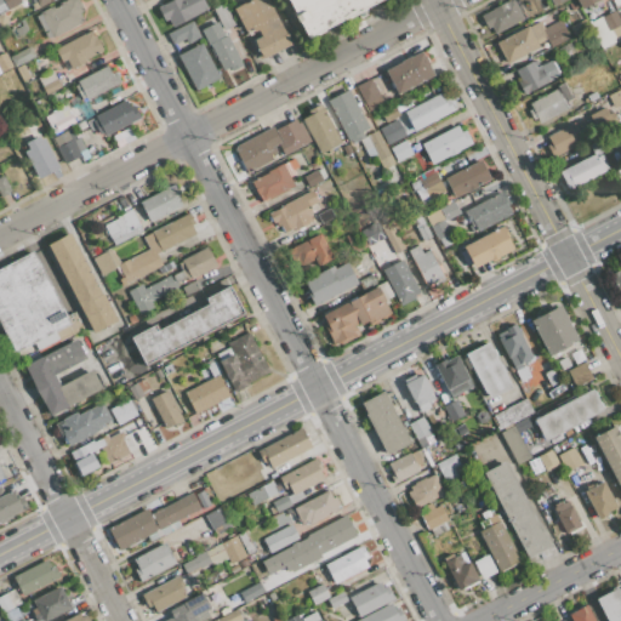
[(0,0),(0,12),(20,3),(18,0),(0,0)]
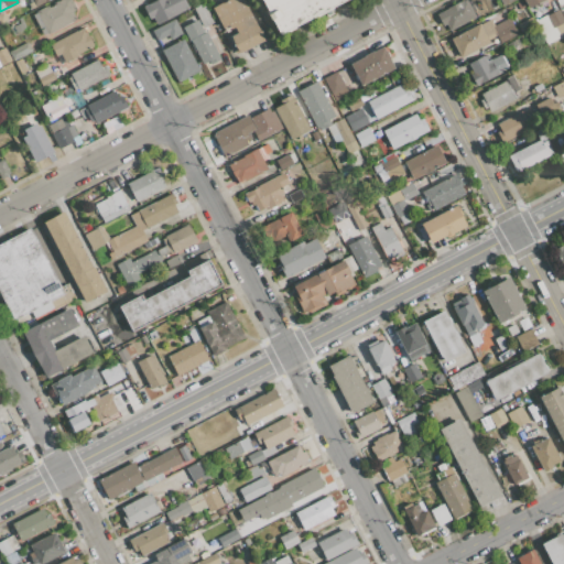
[(32,14),(60,0),(71,0),(76,9),(73,11),(76,18),(43,35),(32,14)]
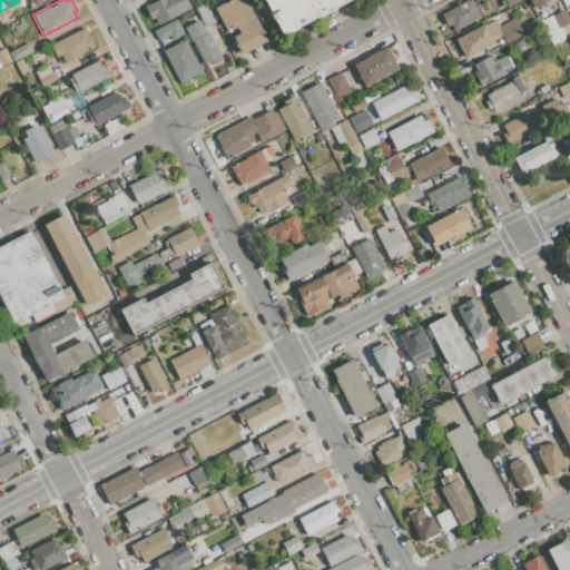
[(156,0),(186,0),(190,8),(158,25),(155,17),(149,20),(143,8),(156,0)]
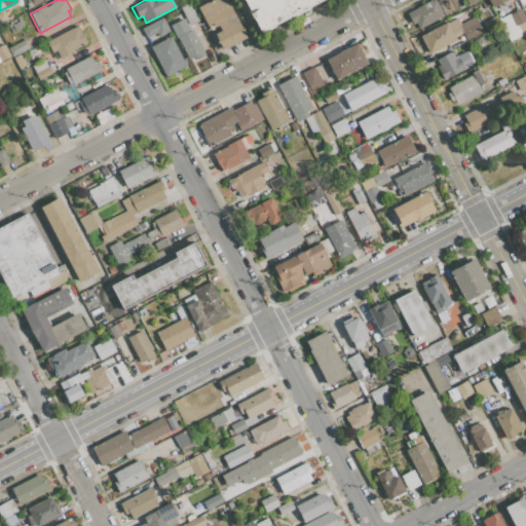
[(197,7),(211,0),(226,0),(247,37),(219,51),(211,36),(221,31),(218,26),(210,30),(197,7)]
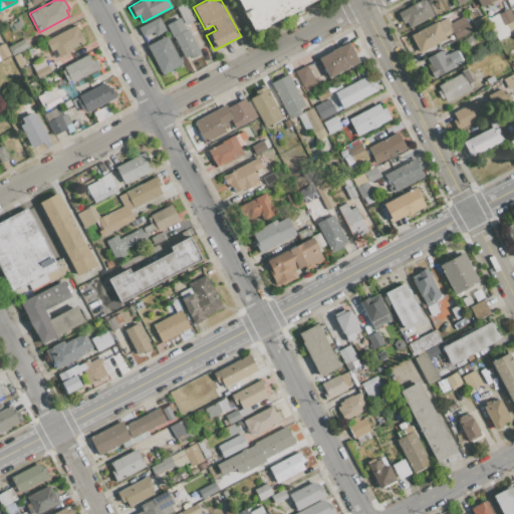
[(314,0),(252,32),(251,30),(241,9),(243,8),(238,0),(314,0)]
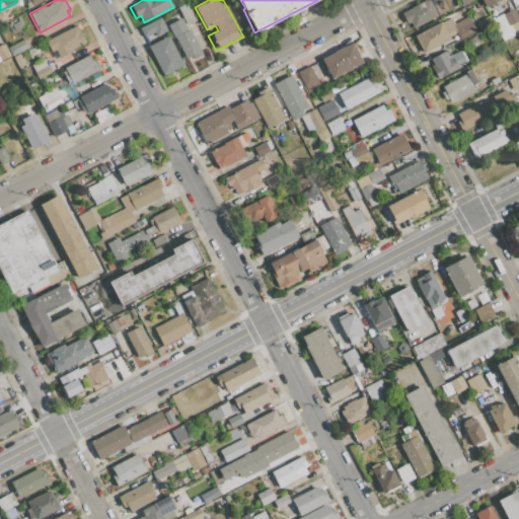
[(427,0),(437,0),(444,14),(415,28),(411,22),(406,24),(401,13),(427,0)]
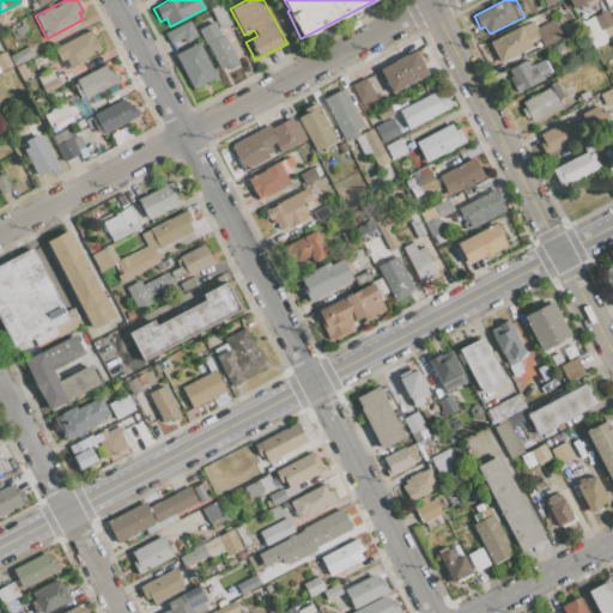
[(590,0),(574,10),(569,0),(590,0)]
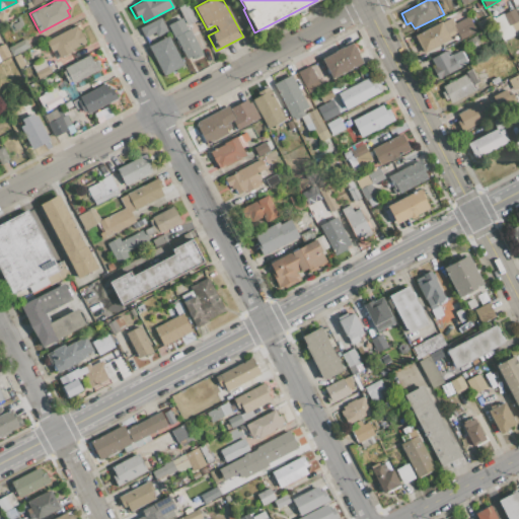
[(178,8),(188,3),(197,20),(188,25),(178,8)]
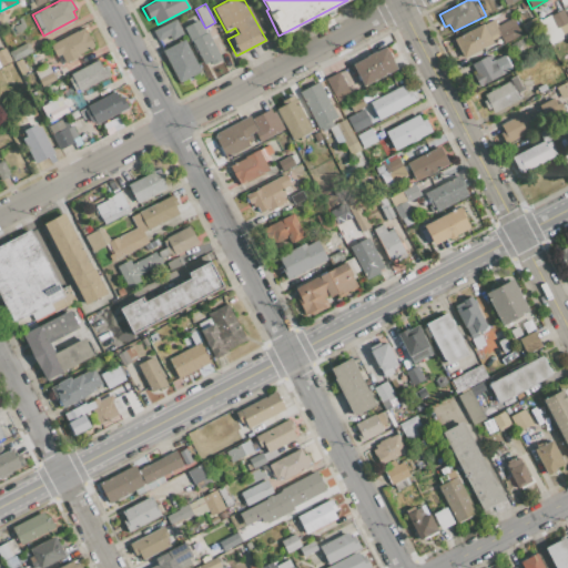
[(563,9),(567,21),(567,30),(561,33),(551,14),(563,9)]
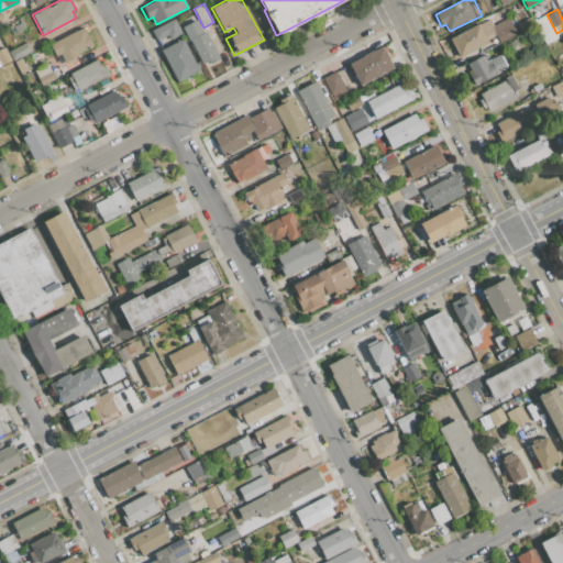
[(533,20),(545,14),(558,39),(544,44),(533,20)]
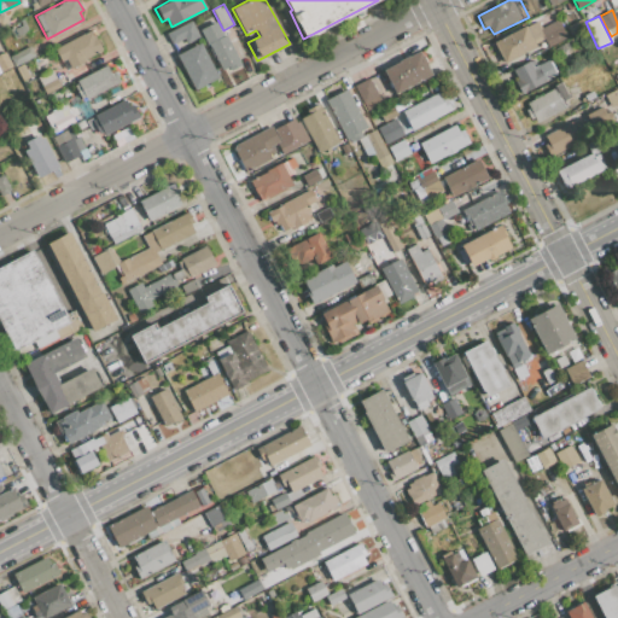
[(9,28),(24,19),(30,30),(15,39),(9,28)]
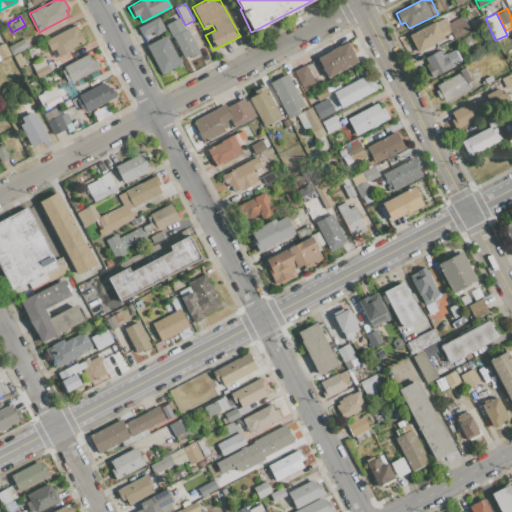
[(137,28),(158,16),(165,30),(154,36),(151,32),(142,37),(137,28)]
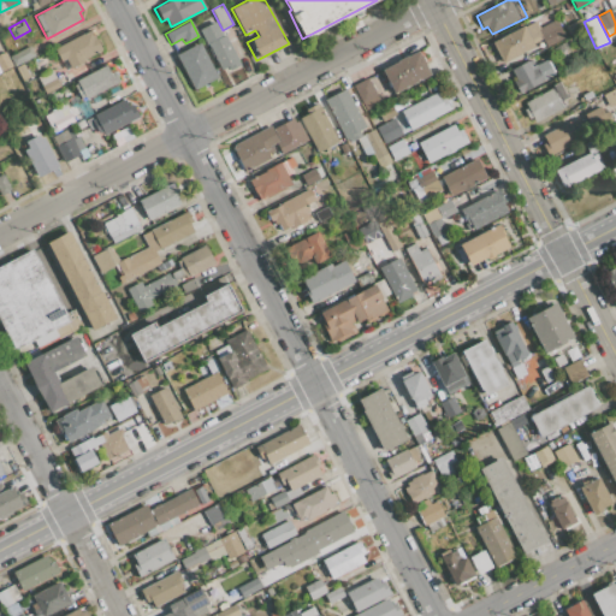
[(491,42),(535,21),(539,28),(555,19),(564,39),(546,48),(540,35),(531,40),(535,47),(502,64),(491,42)]
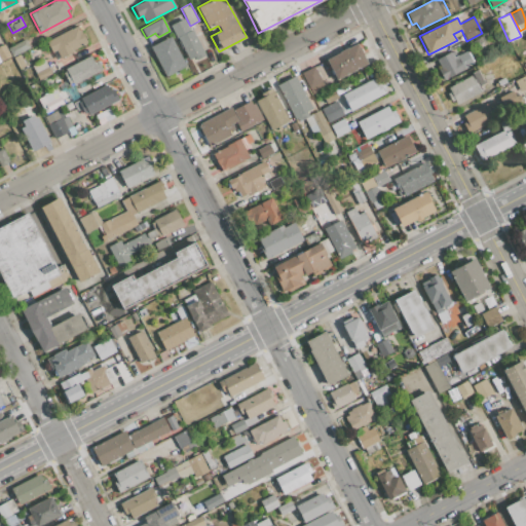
[(482,23),(493,16),(497,25),(486,31),(482,23)]
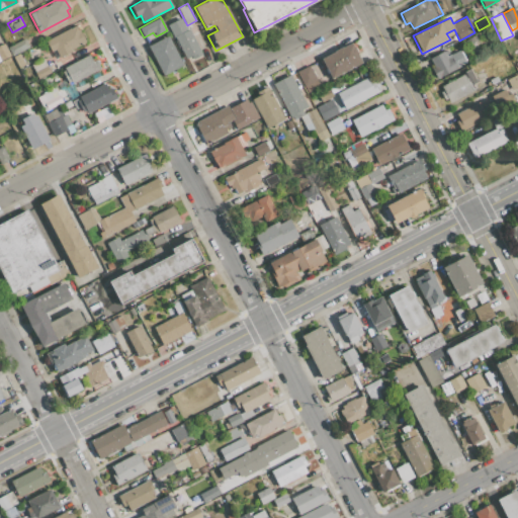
[(168,25),(181,18),(187,30),(189,29),(202,55),(192,60),(190,57),(185,59),(168,25)]
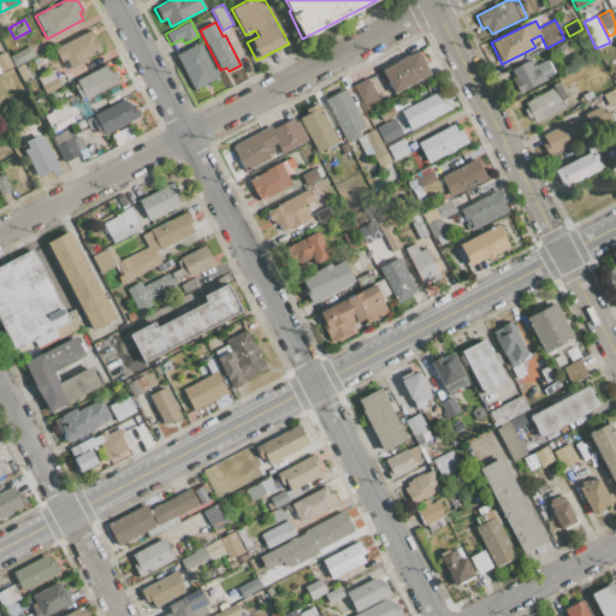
[(225,31),(234,27),(244,47),(236,52),(225,31)]
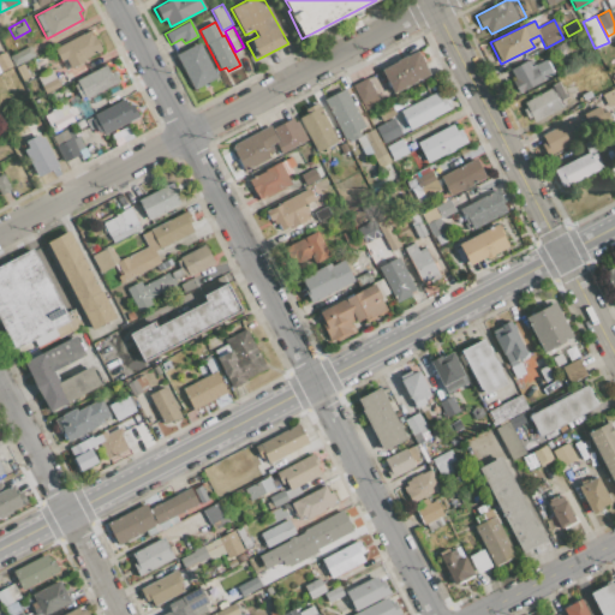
[(54,47),(91,28),(103,49),(66,70),(54,47)]
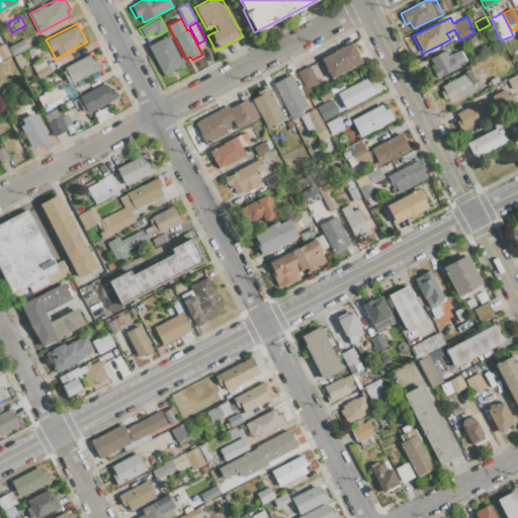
[(146,48),(167,35),(183,65),(161,76),(146,48)]
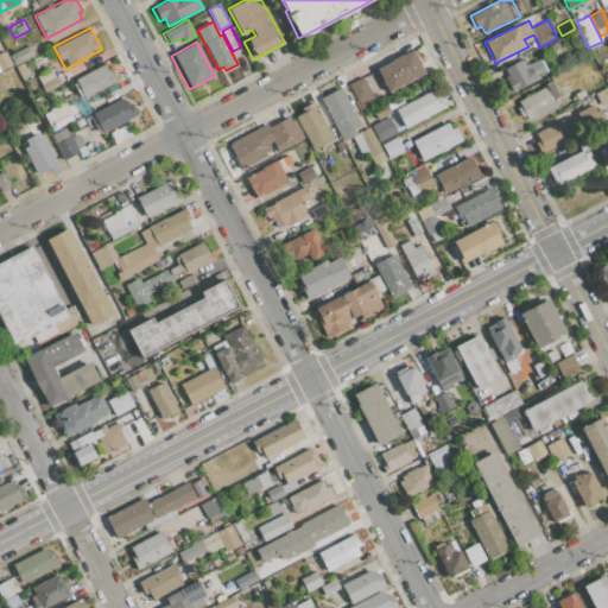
[(8,56),(30,44),(36,55),(14,65),(8,56)]
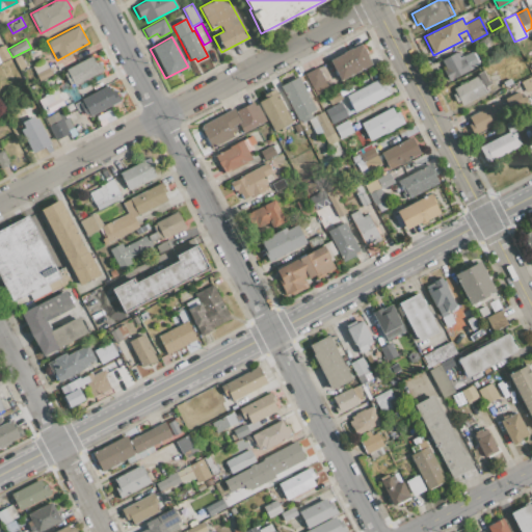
[(329,59),(364,43),(369,53),(367,54),(372,65),(340,81),(329,59)]
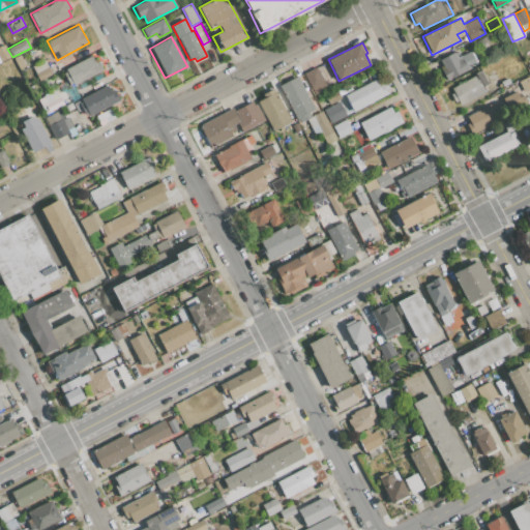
[(0,47),(5,45),(11,57),(0,62),(0,47)]
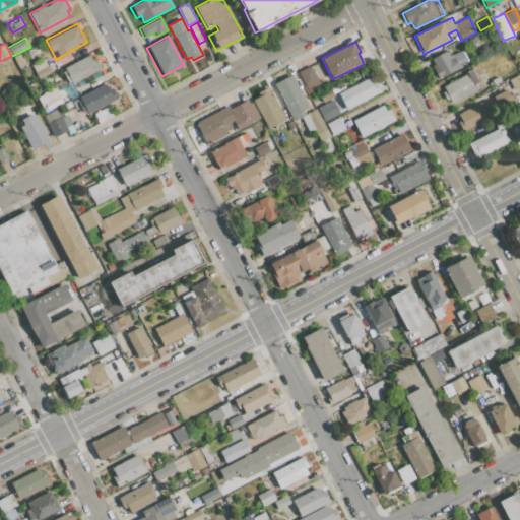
[(431,59),(449,50),(452,56),(463,51),(469,63),(437,79),(433,70),(436,68),(431,59)]
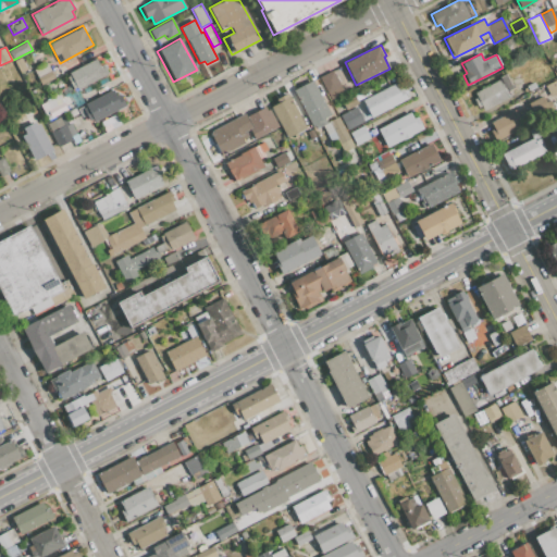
[(14,62),(22,58),(28,70),(21,74),(14,62)]
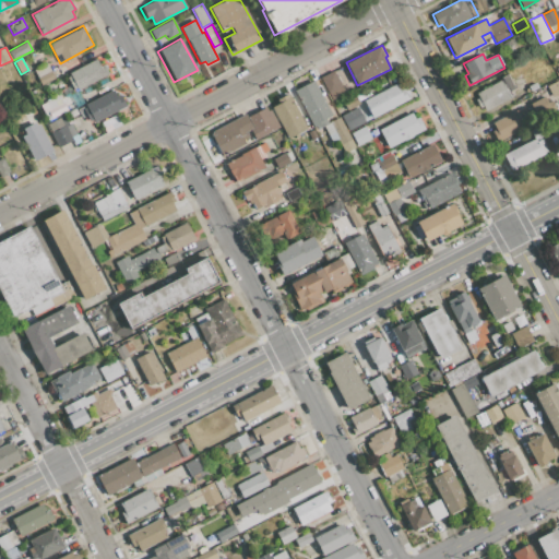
[(67,75),(97,59),(100,67),(106,64),(110,73),(78,91),(76,87),(73,88),(67,75)]
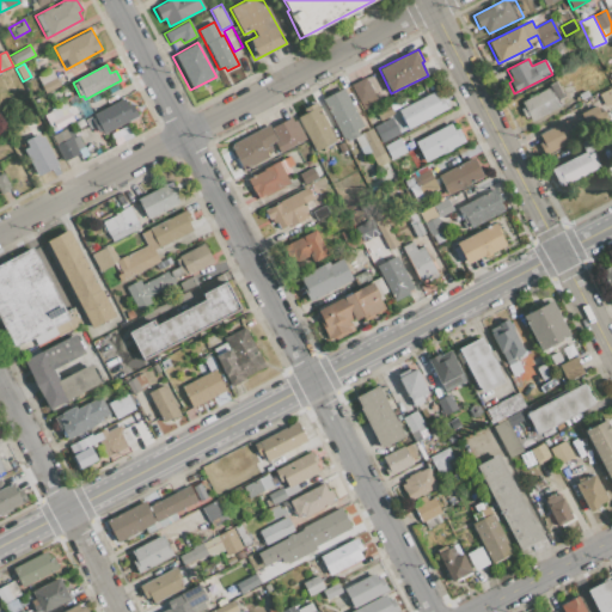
[(37,78),(53,69),(61,85),(46,93),(37,78)]
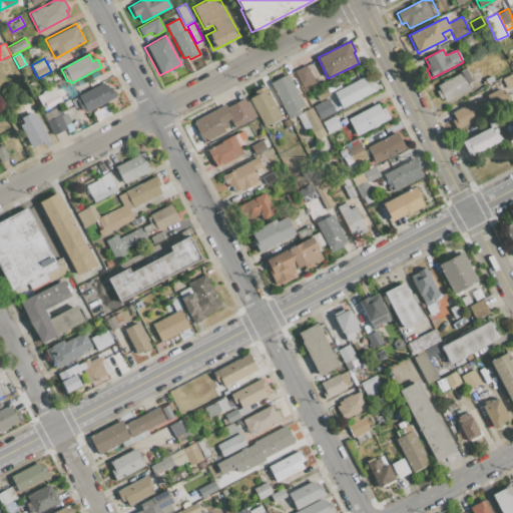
[(293,71),(307,64),(318,86),(304,93),(293,71)]
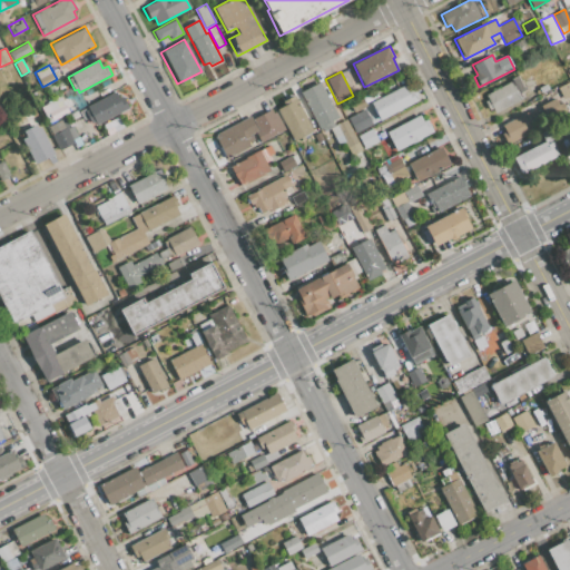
[(518,76),(523,87),(526,86),(527,90),(519,94),(511,78),(518,76)]
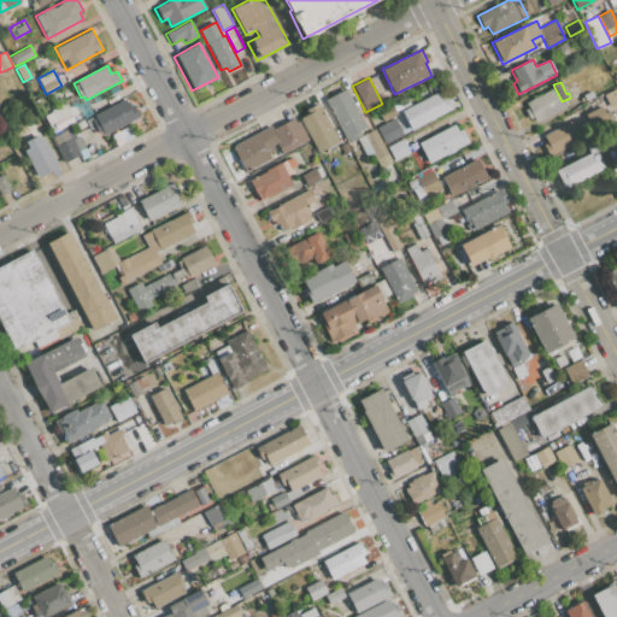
[(604,93),(616,87),(616,89),(616,104),(610,107),(604,93)]
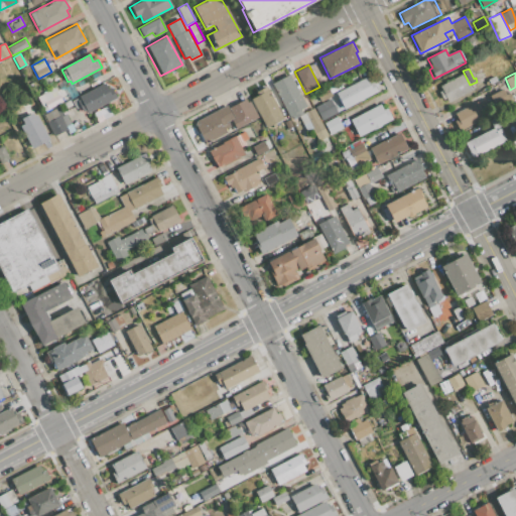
[(272,84),(290,75),(306,107),(300,110),(302,114),(290,120),(272,84)]
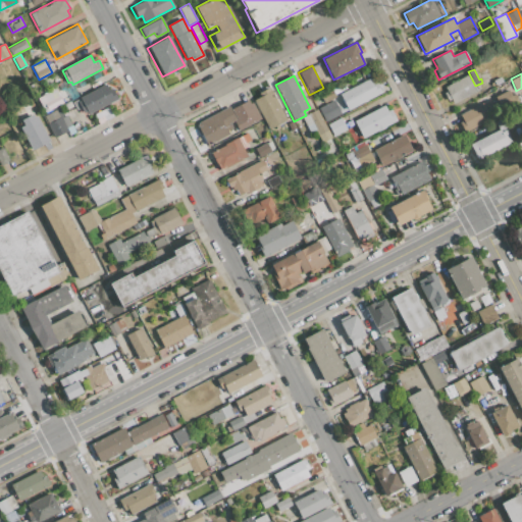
[(445,87),(468,75),(476,91),(452,102),(451,100),(448,101),(444,94),(447,92),(445,87)]
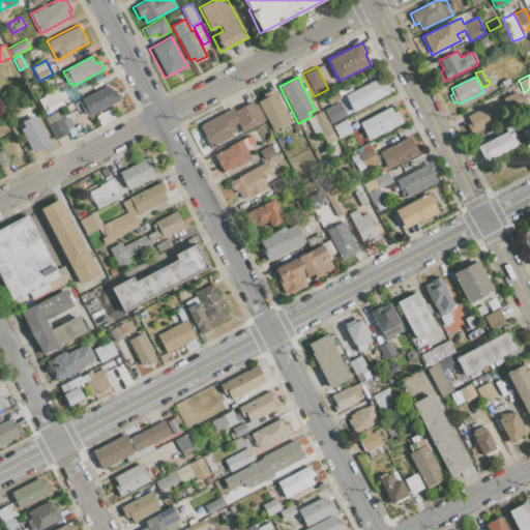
[(501,81),(508,77),(512,84),(504,88),(501,81)]
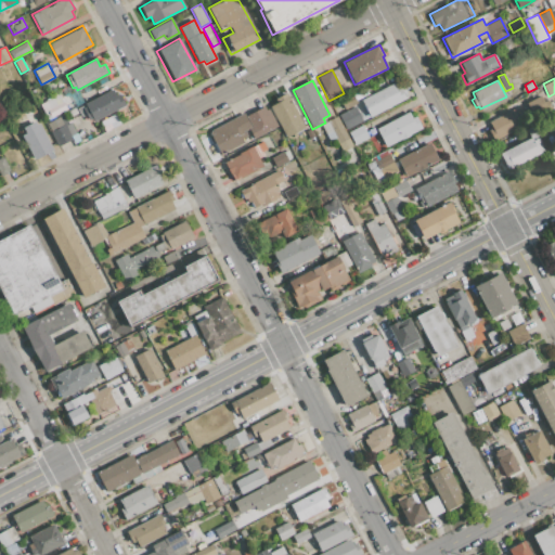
[(361,100),(394,84),(397,91),(401,89),(405,99),(370,117),(361,100)]
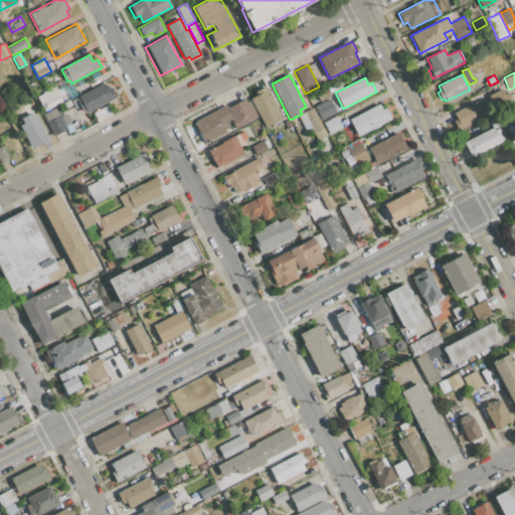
[(71,102),(79,98),(78,96),(104,82),(109,91),(113,89),(117,98),(88,113),(86,110),(82,111),(79,106),(75,109),(71,102)]
